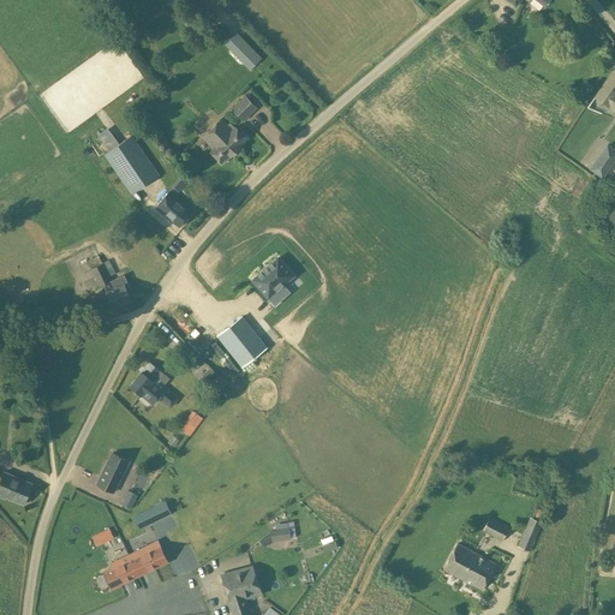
[(237,31),(224,43),(250,70),(262,58),(237,31)]
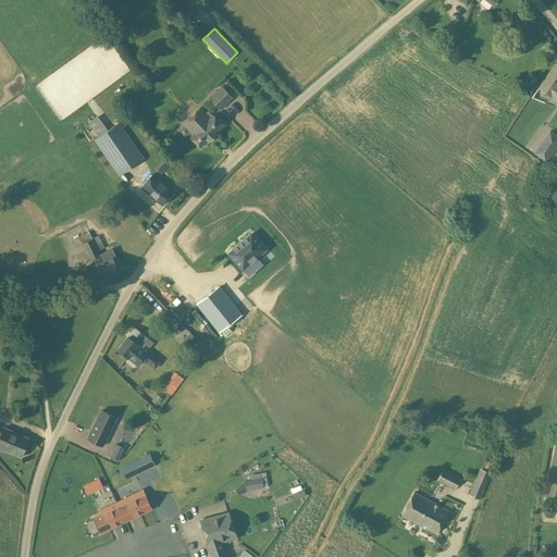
[(556,60),(539,88),(556,101),(556,60)]
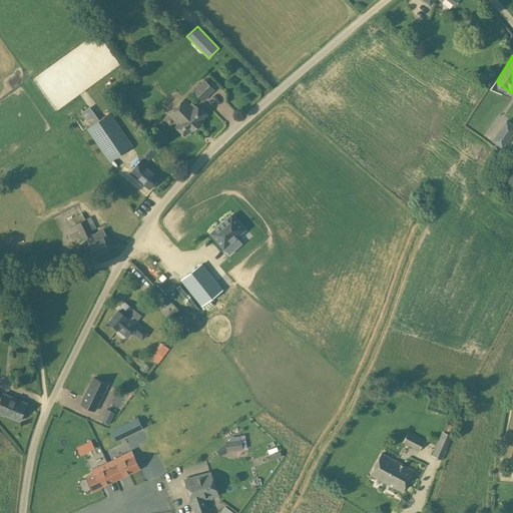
[(204,80),(193,91),(202,100),(213,89),(204,80)]
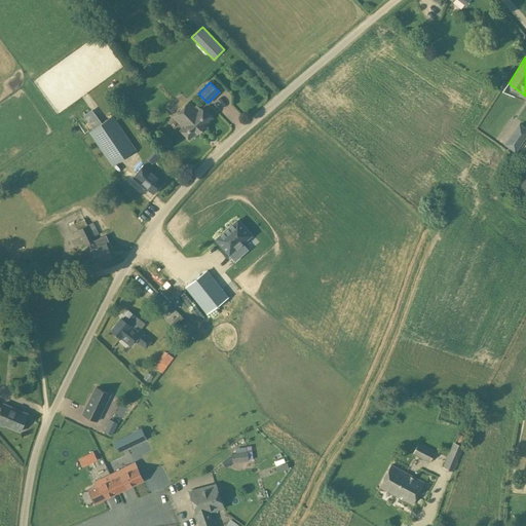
[(202,124),(210,118),(201,109),(196,105),(194,107),(189,102),(173,118),(183,127),(181,129),(189,138),(196,132),(197,133),(203,125),(202,124)]
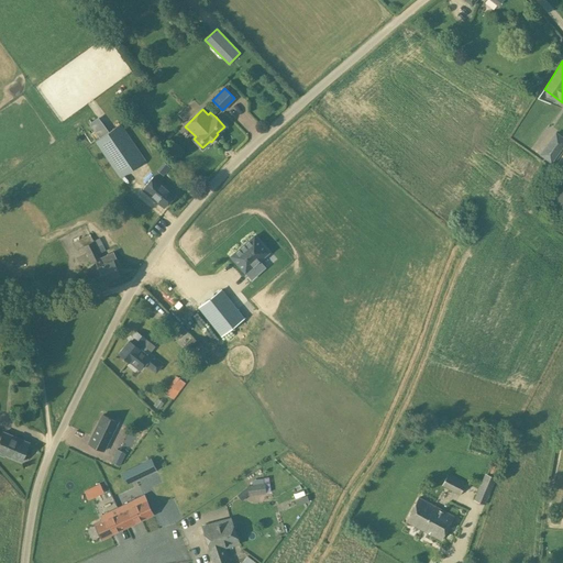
[(121,124),(95,142),(120,178),(145,161),(121,124)]
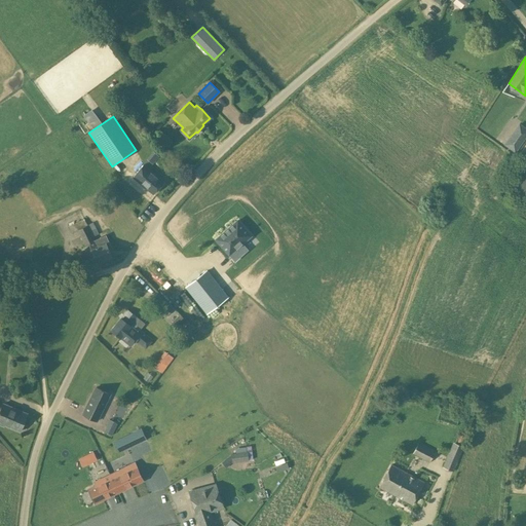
[(525,129),(519,125),(505,145),(515,152),(525,136),(525,129)]
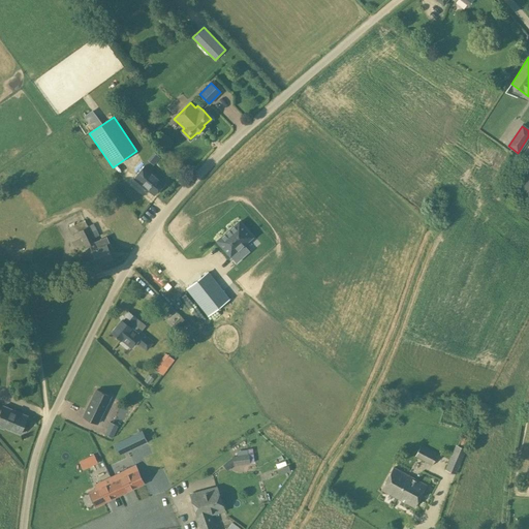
[(155,152),(148,159),(154,164),(160,157),(155,152)]
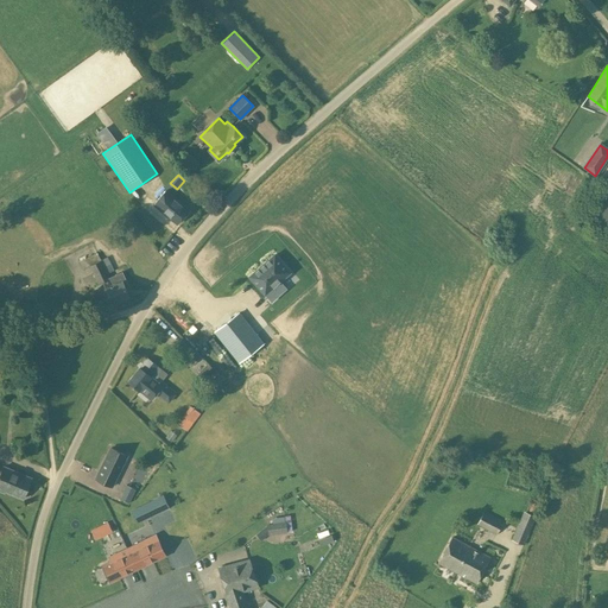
[(607,184),(588,214),(607,227),(607,184)]
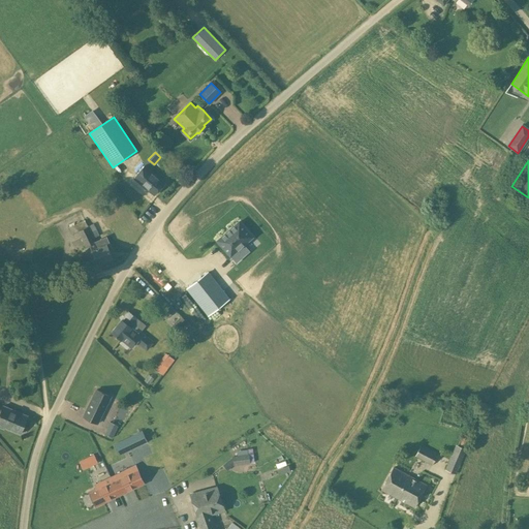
[(154,194),(164,183),(145,166),(134,179),(154,194)]
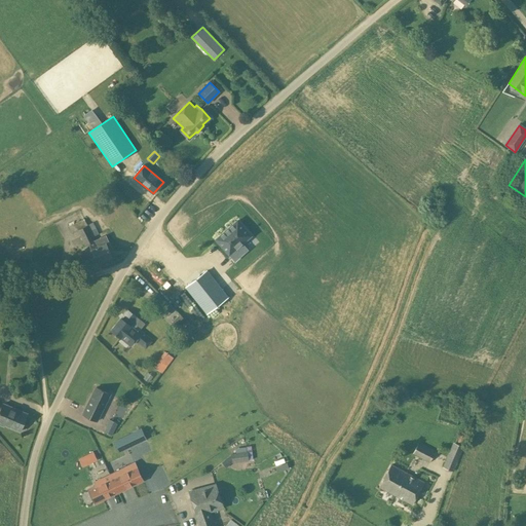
[(106,235),(101,237),(96,240),(94,237),(99,234),(94,223),(87,225),(84,219),(69,227),(72,232),(77,230),(85,246),(91,242),(94,249),(91,250),(97,263),(112,257),(109,250),(112,249),(106,235)]
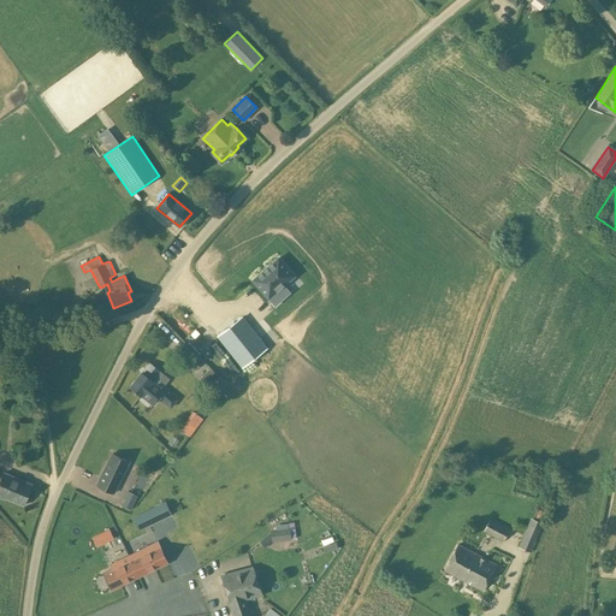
[(278,259),(253,280),(272,302),(277,297),(280,301),(290,294),(283,285),(294,277),(278,259)]
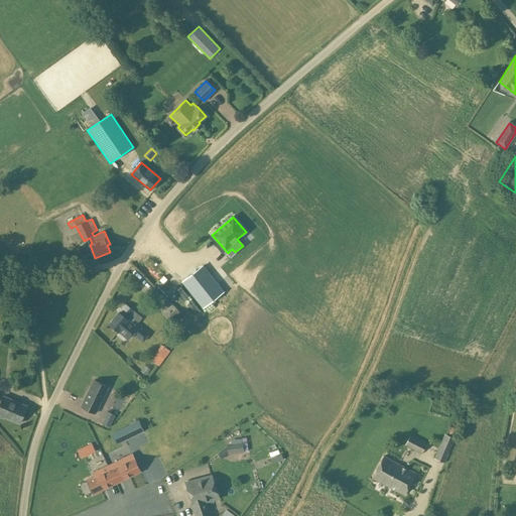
[(211,313),(228,300),(203,267),(183,282),(200,302),(201,300),(211,313)]
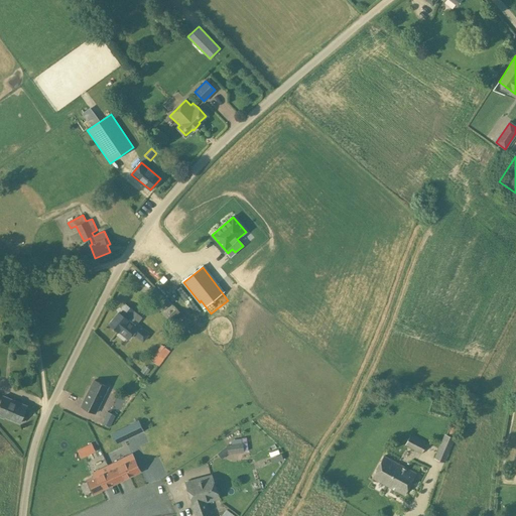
[(160,306),(166,298),(155,287),(148,294),(160,306)]
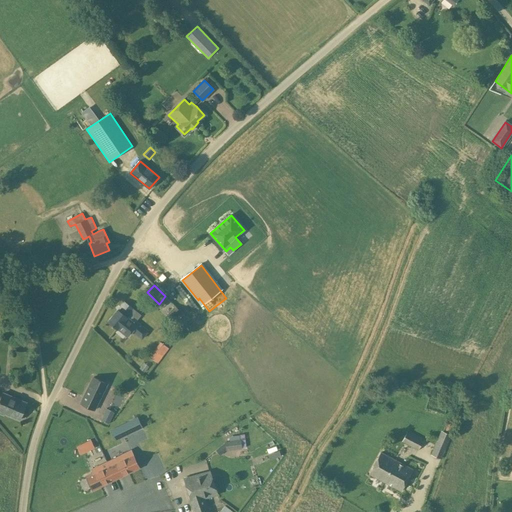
[(127,337),(132,331),(142,339),(149,331),(137,321),(141,315),(124,302),(108,322),(127,337)]
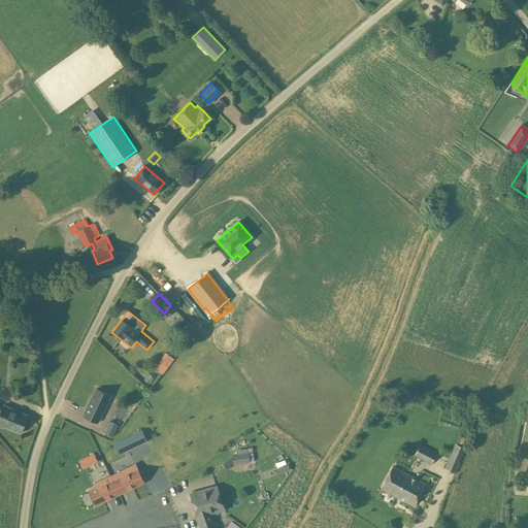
[(180,316),(172,325),(182,333),(190,324),(180,316)]
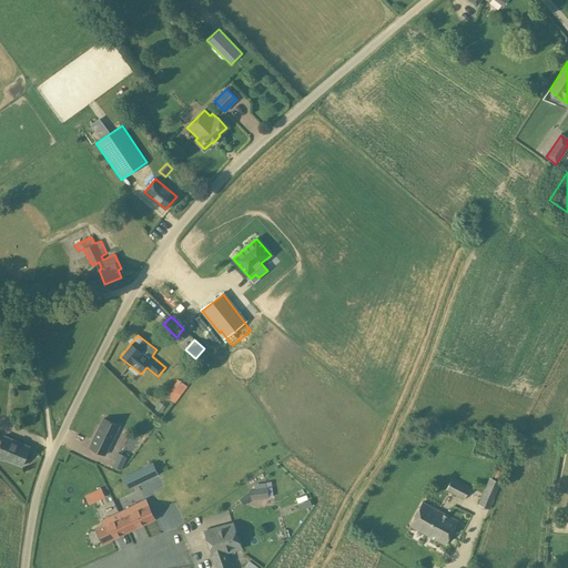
[(165,395),(175,403),(188,386),(178,378),(165,395)]
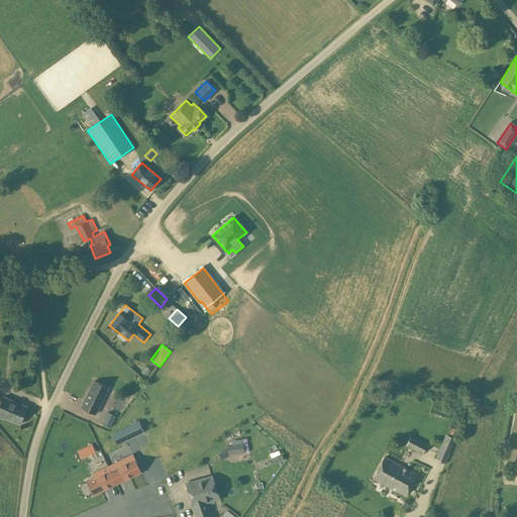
[(108,388),(94,381),(81,407),(95,414),(108,388)]
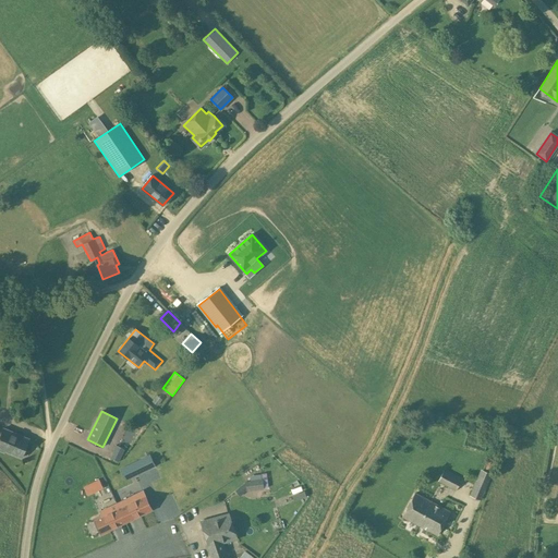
[(0,435),(0,449),(22,458),(28,438),(3,428),(0,435)]
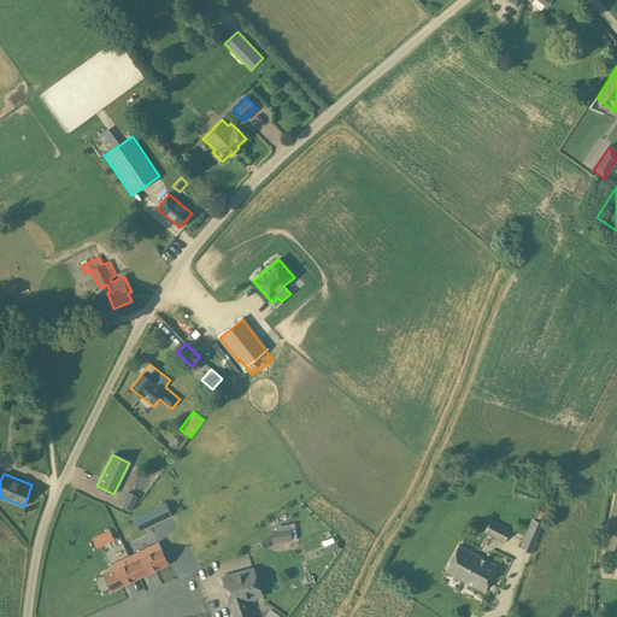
[(121,499),(117,507),(128,512),(131,505),(133,504),(121,499)]
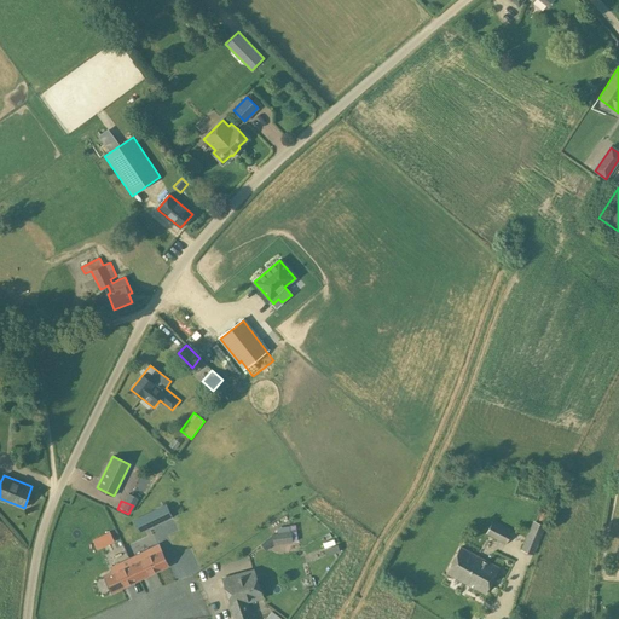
[(150,527),(172,518),(166,504),(144,515),(150,527)]
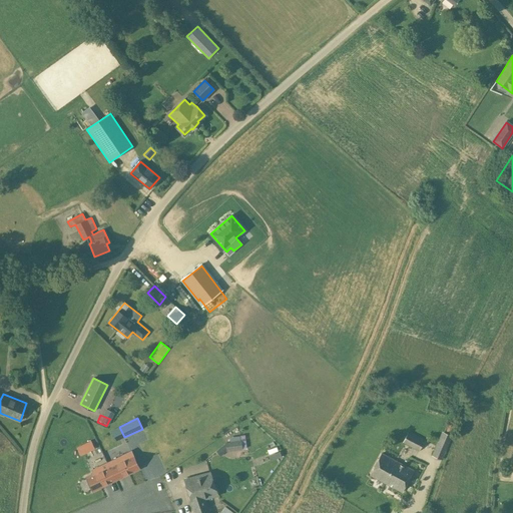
[(405,438),(403,442),(420,451),(426,440),(405,429),(401,436),(405,438)]
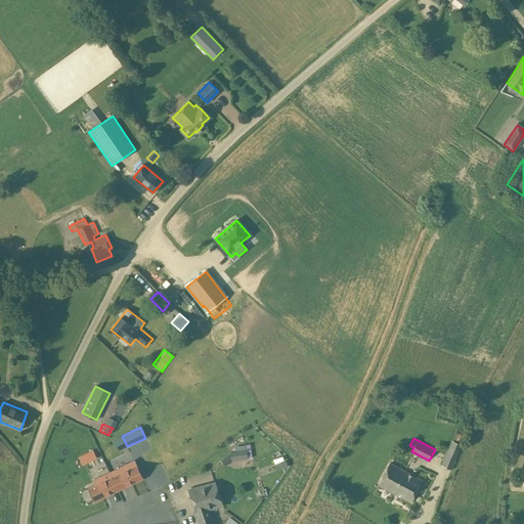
[(451,440),(441,466),(451,470),(463,445),(451,440)]
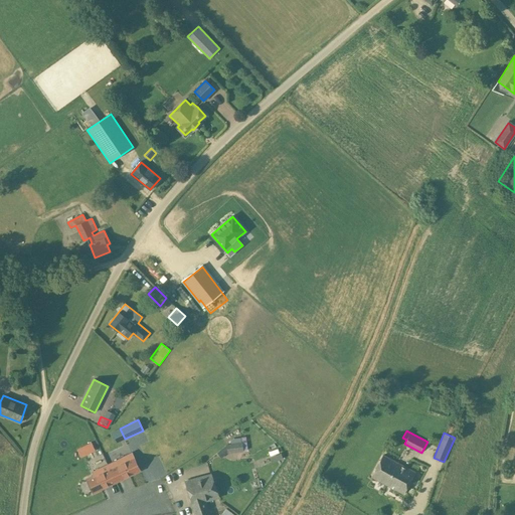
[(92,442),(76,449),(81,457),(97,450),(92,442)]
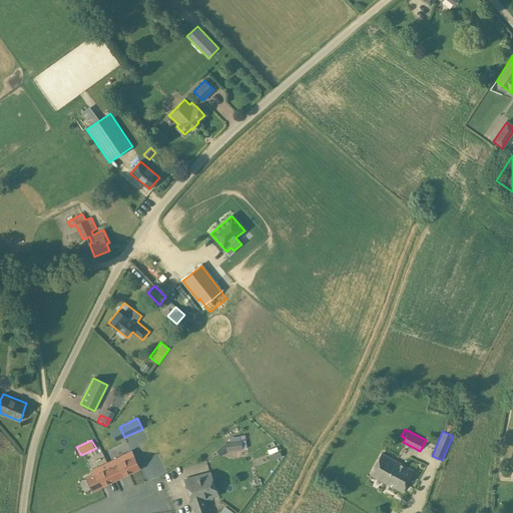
[(225,443),(226,452),(242,450),(241,441),(225,443)]
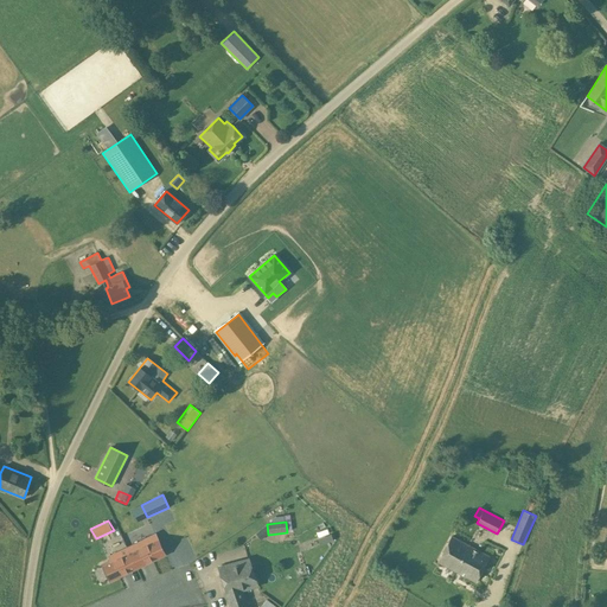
[(136,567),(146,563),(146,564),(166,555),(155,534),(127,548),(136,567)]
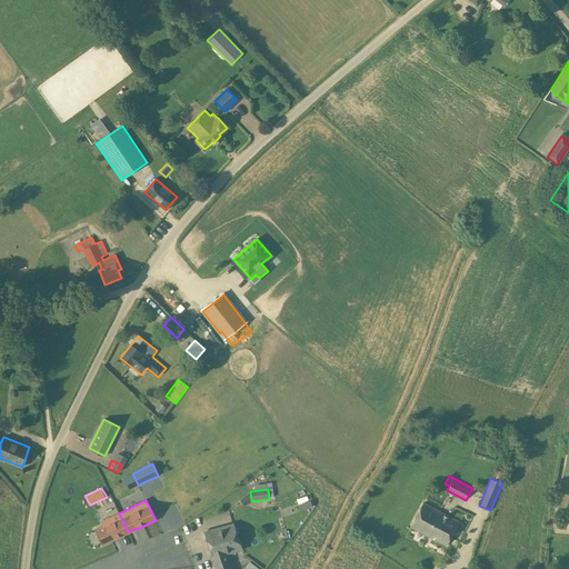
[(312,507),(310,500),(298,506),(300,511),(312,507)]
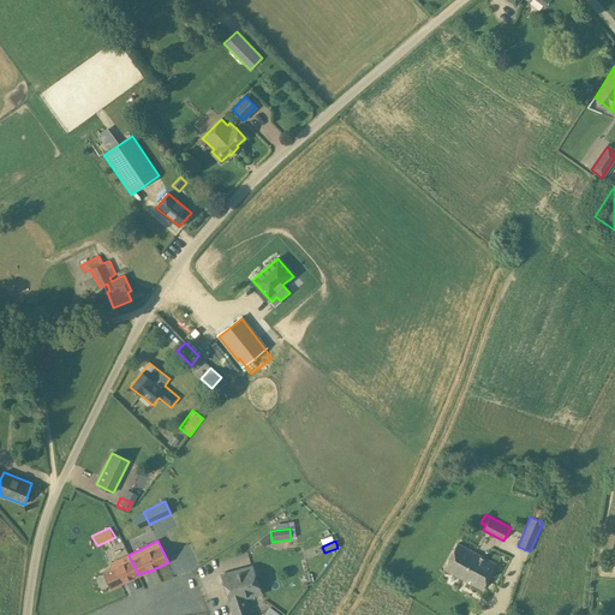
[(458,543),(443,569),(482,591),(496,565),(458,543)]
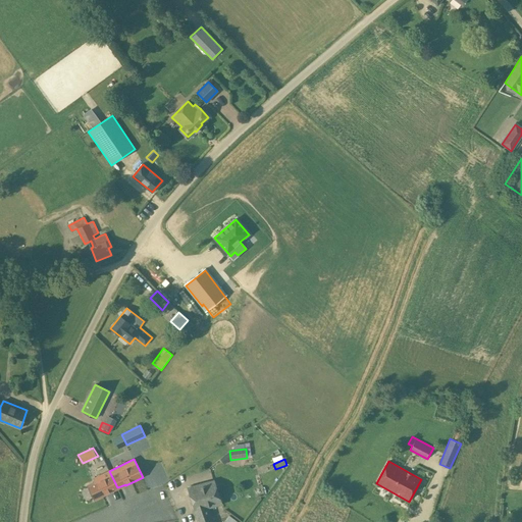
[(87,485),(94,501),(111,492),(110,491),(117,487),(109,471),(93,478),(95,482),(87,485)]
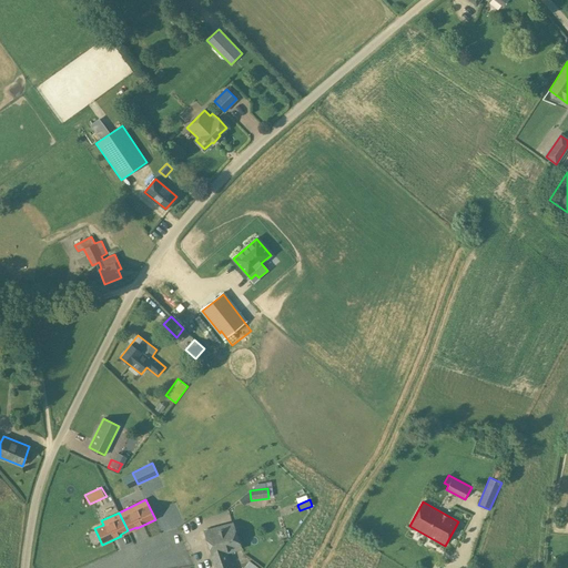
[(204,530),(214,567),(232,567),(227,554),(242,549),(233,521),(204,530)]
